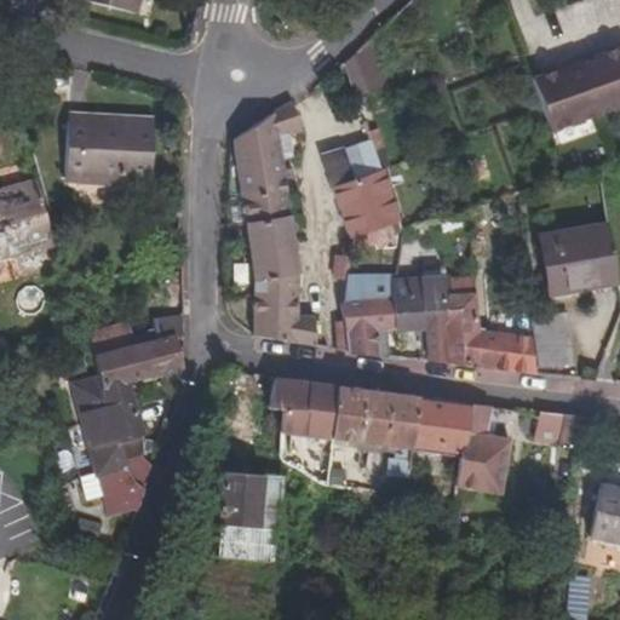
[(80,0),(137,13),(139,0),(80,0)]
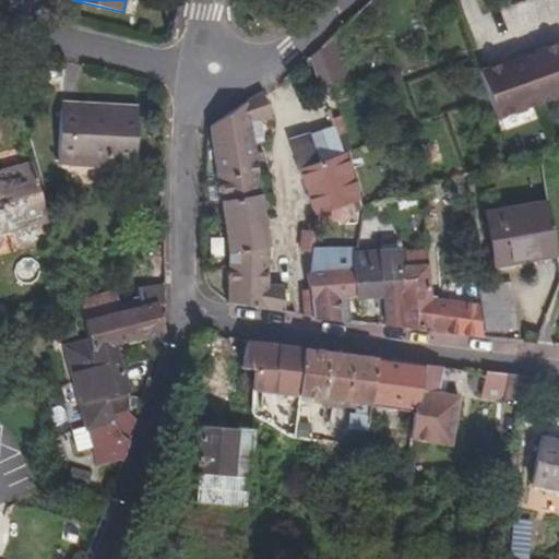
[(320,90),(355,74),(339,31),(309,59),(320,90)]
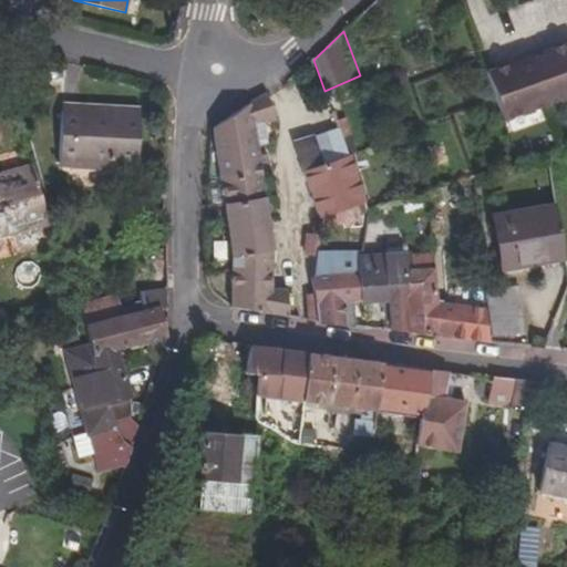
[(566,98),(566,44),(543,53),(544,58),(532,63),(531,58),(487,73),(504,121),(566,98)]
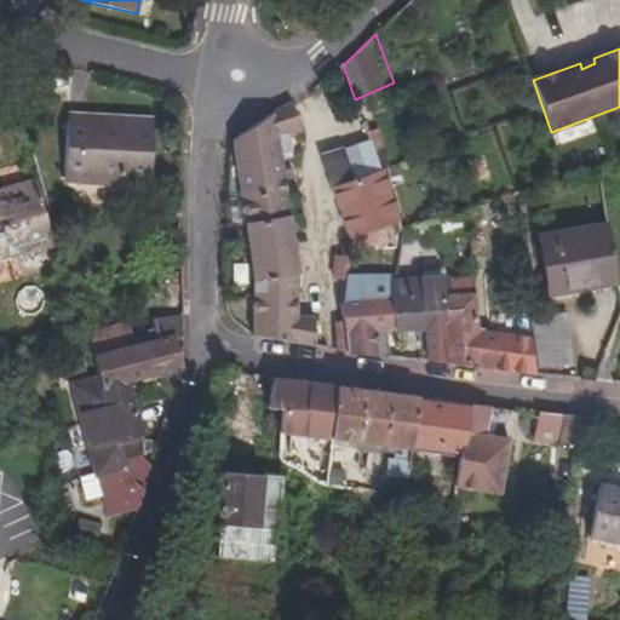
[(581,69),(595,63),(593,58),(580,63),(581,69)]
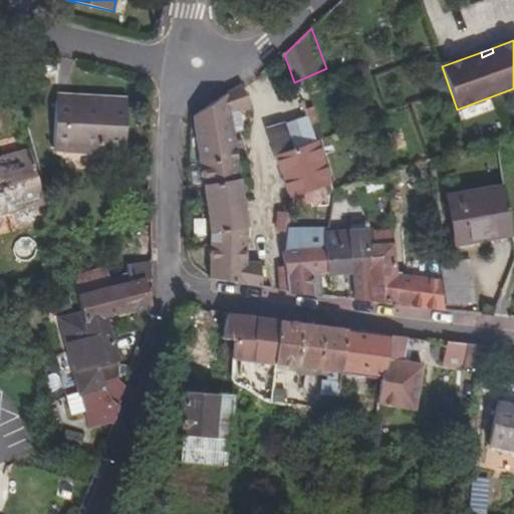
[(231,113),(242,110),(250,109),(242,87),(235,88),(193,117),(210,237),(209,279),(262,289),(261,264),(247,263),(247,226),(234,133),(231,113)]
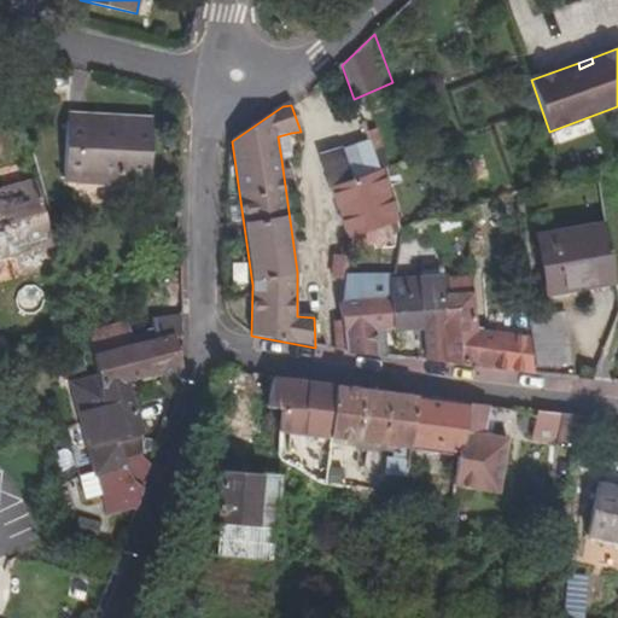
[(69,124),(118,127),(118,117),(70,115),(69,124)]
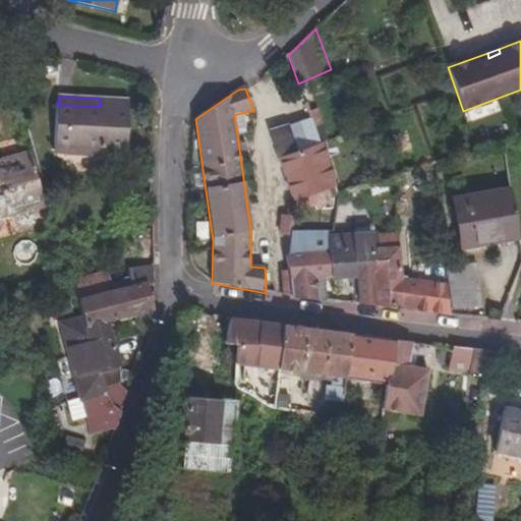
[(130,101),(100,99),(100,107),(58,105),(56,153),(127,158),(130,101)]
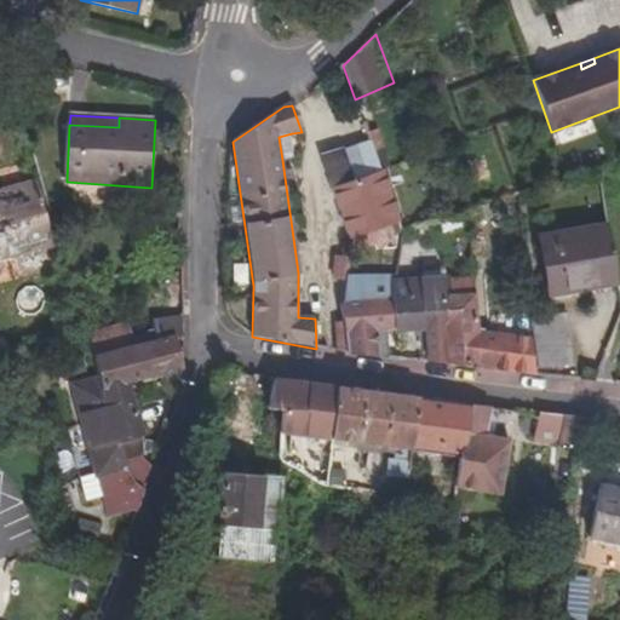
[(372,142),(323,156),(351,240),(397,223),(382,171),(392,166),(379,128),(369,133),(372,142)]
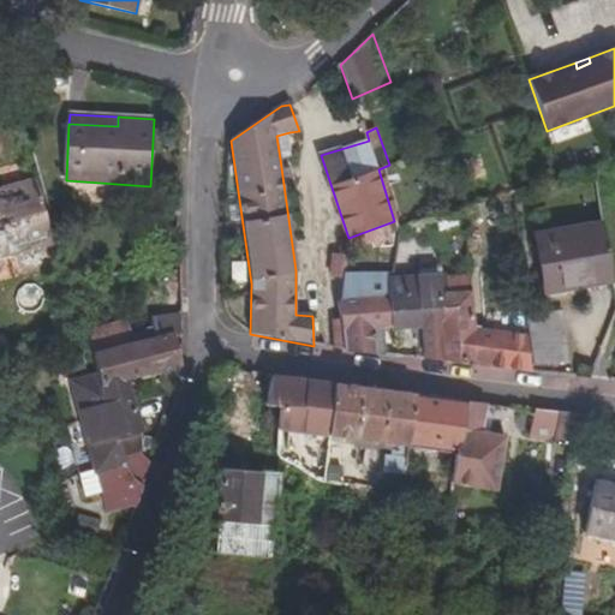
[(280,159),(294,156),(290,132),(276,136),(280,159)]
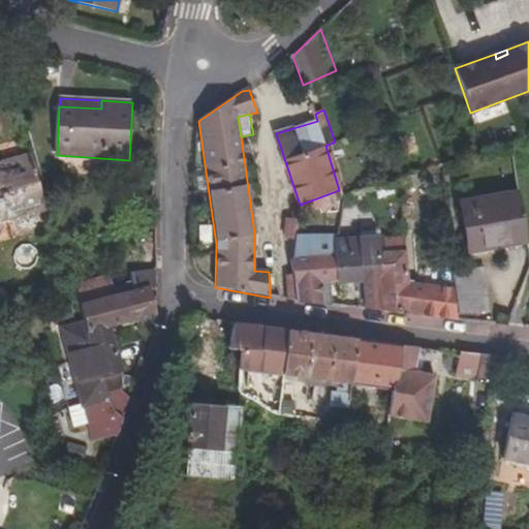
[(0,222),(14,219),(12,210),(43,200),(31,155),(0,163),(0,222)]
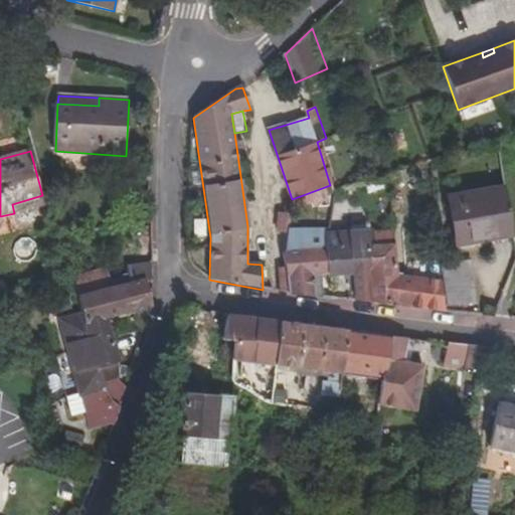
[(449,197),(457,244),(513,236),(505,188),(449,197)]
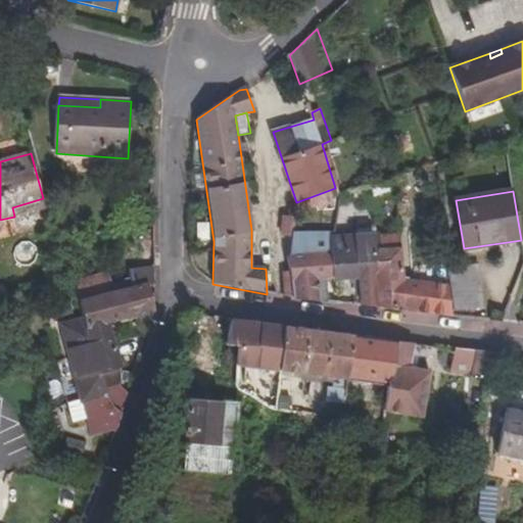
[(43,198),(12,207),(14,217),(46,208),(43,198)]
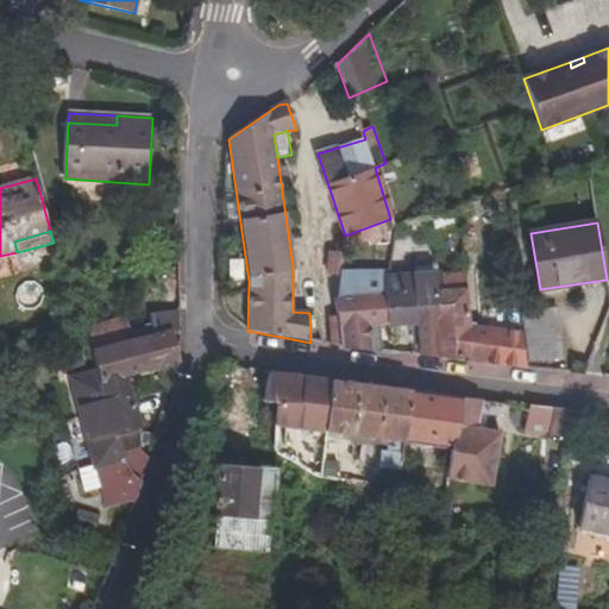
[(330,275),(339,277),(339,275),(343,253),(332,252),(330,275)]
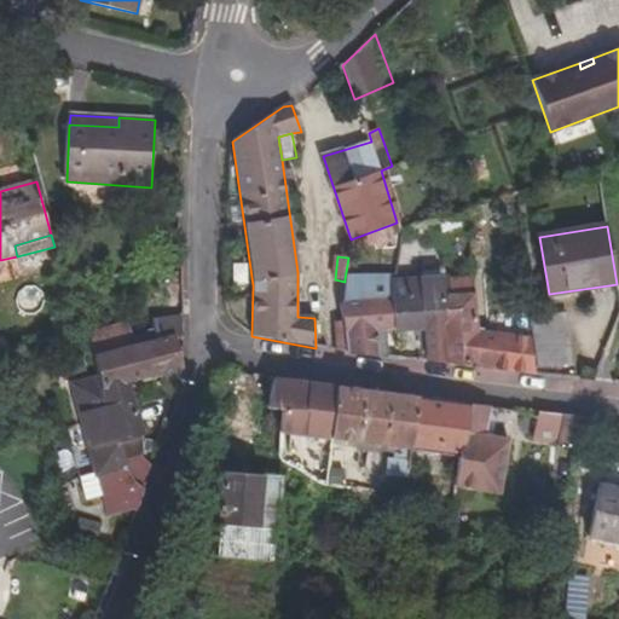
[(346,276),(345,279),(345,282),(342,294),(342,306),(343,318),(345,323),(348,354),(352,354),(388,359),(386,331),(389,329),(397,330),(395,299),(395,284),(374,284),(374,275),(346,276)]
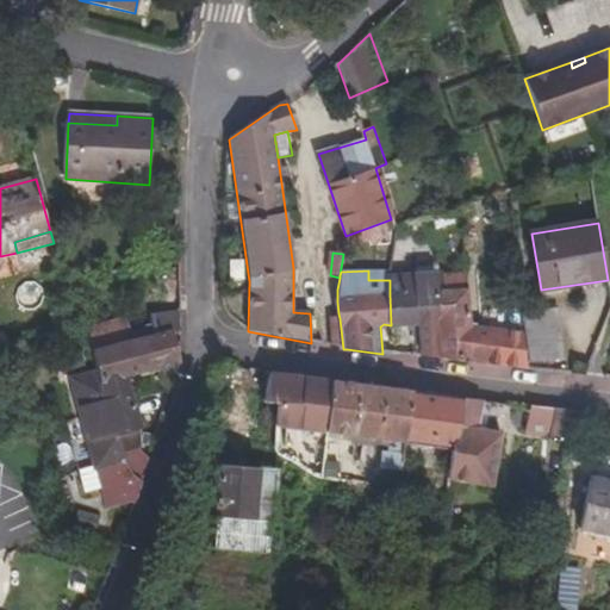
[(440,359),(474,362),(470,315),(466,272),(434,274),(440,359)]
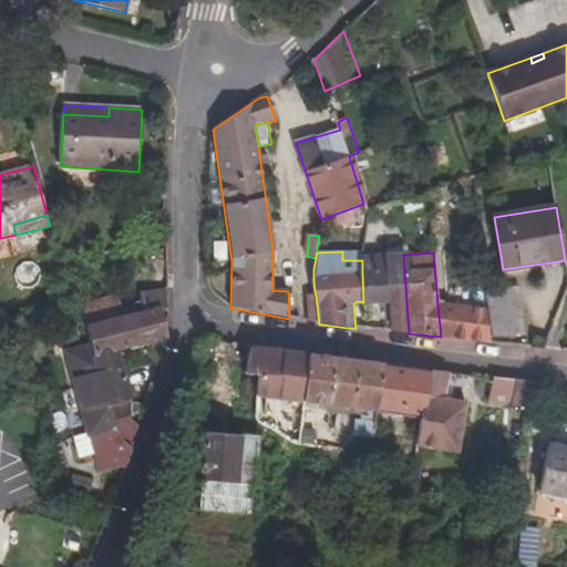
[(394,332),(409,333),(403,255),(361,258),(362,260),(362,274),(363,302),(391,301),(394,332)]
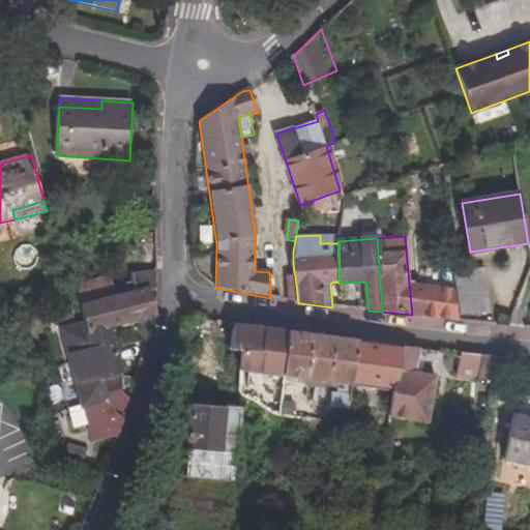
[(454,270),(455,280),(460,315),(489,312),(482,269),(454,270)]
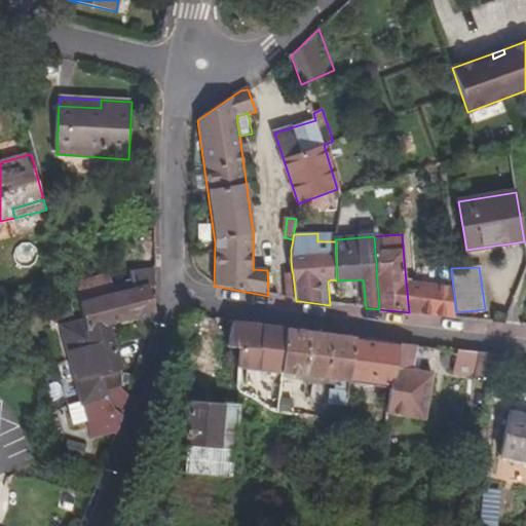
[(155,313),(150,287),(155,286),(155,269),(130,273),(132,280),(112,286),(110,275),(75,285),(83,322),(63,328),(91,440),(117,433),(123,417),(117,412),(112,406),(108,399),(107,390),(121,385),(119,365),(115,344),(109,325),(155,313)]
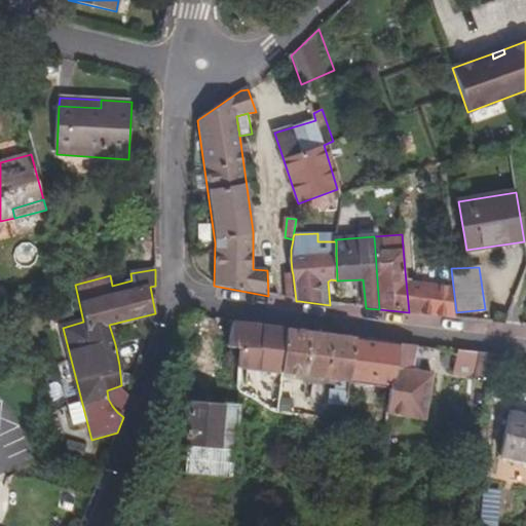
[(452,277),(414,273),(405,271),(409,312),(418,314),(456,318),(452,277)]
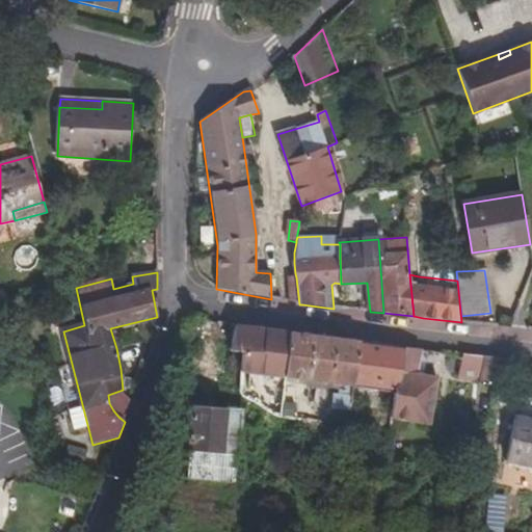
[(299,304),(296,277),(289,277),(289,302),(299,304)]
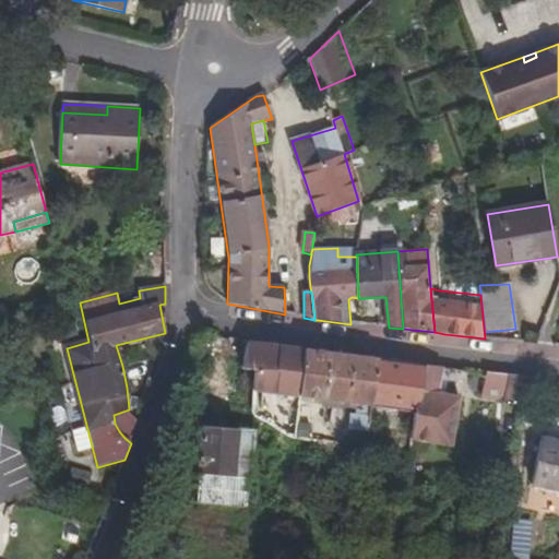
[(252,391),(298,397),(304,348),(248,341),(244,370),(256,372),(252,391)]
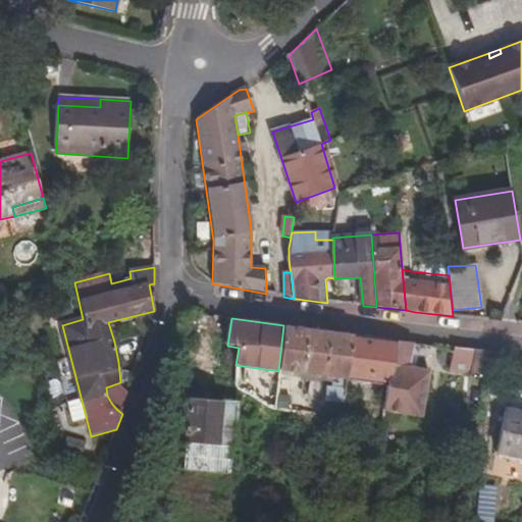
[(353,335),(283,325),(278,371),(347,380),(347,378),(353,335)]
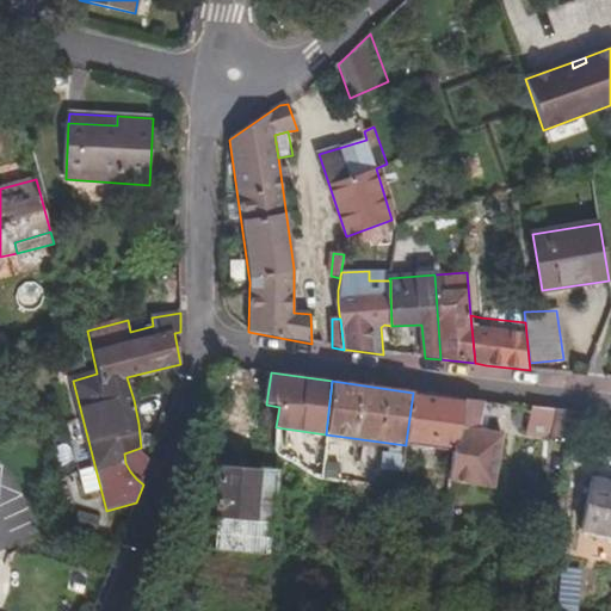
[(406,443),(455,450),(464,399),(413,393),(406,443)]
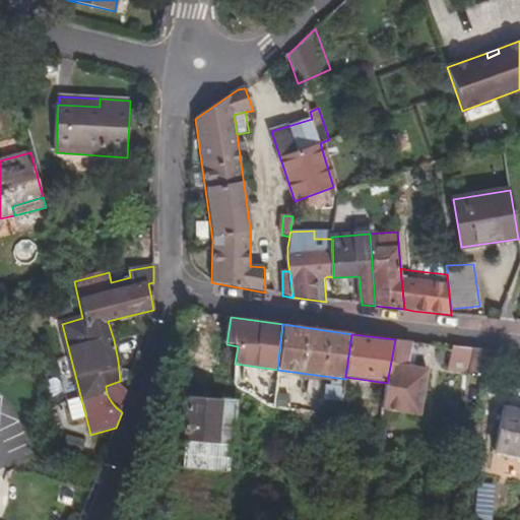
[(383,409),(420,415),(429,369),(408,366),(412,342),(395,339),(387,383),(383,409)]
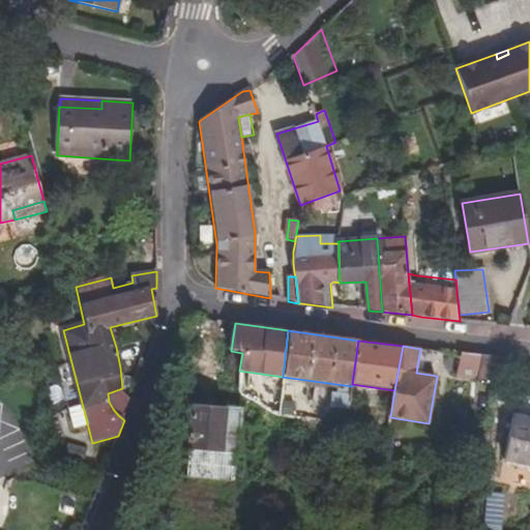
[(462,354),(459,376),(498,383),(500,358),(462,354)]
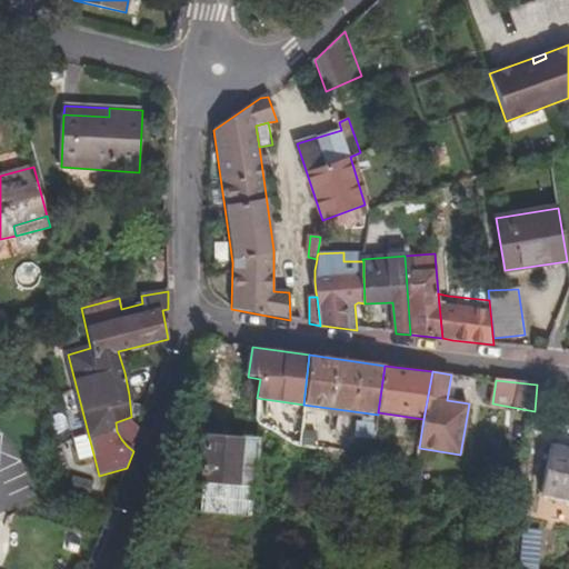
[(315,423),(316,415),(302,411),(298,441),(318,443),(320,423),(315,423)]
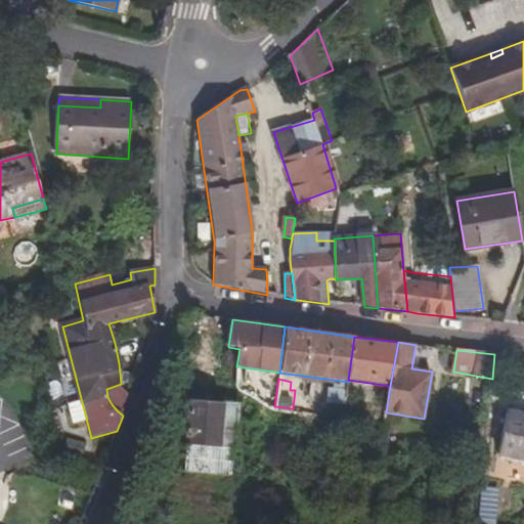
[(325,416),(341,418),(342,418),(347,389),(329,389),(325,416)]
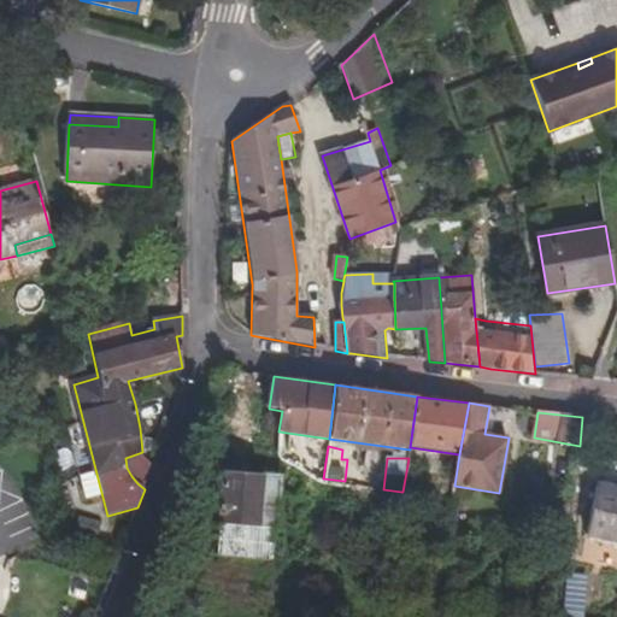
[(282,476),(205,468),(200,522),(221,524),(217,557),(270,560),(272,529),(277,529),(282,476)]
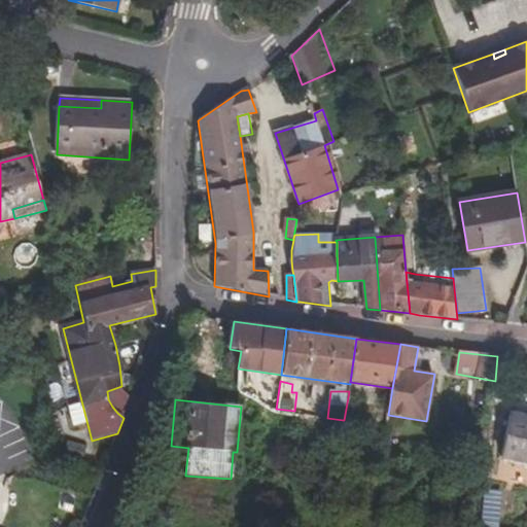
[(526,418),(514,416),(505,457),(526,461),(526,418)]
